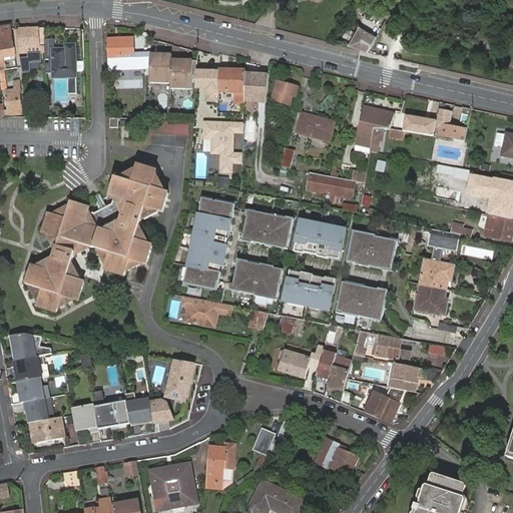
[(10,26),(0,27),(0,66),(7,66),(6,62),(3,63),(3,60),(1,59),(0,56),(14,54),(10,26)]
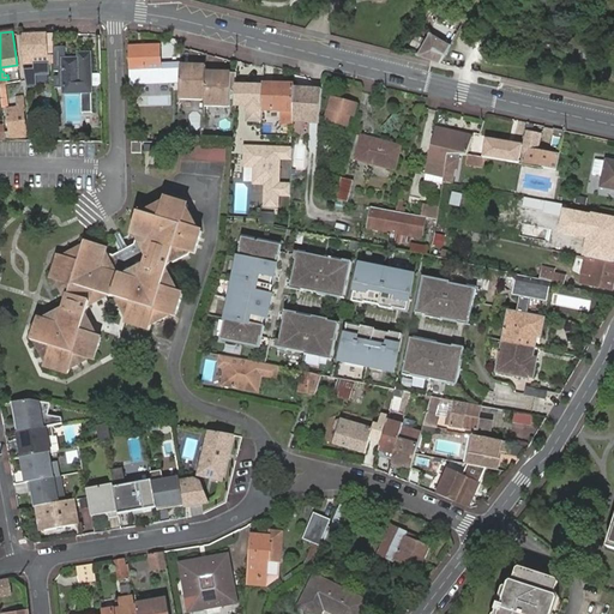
[(441,61),(452,43),(432,31),(419,54),(441,61)]
